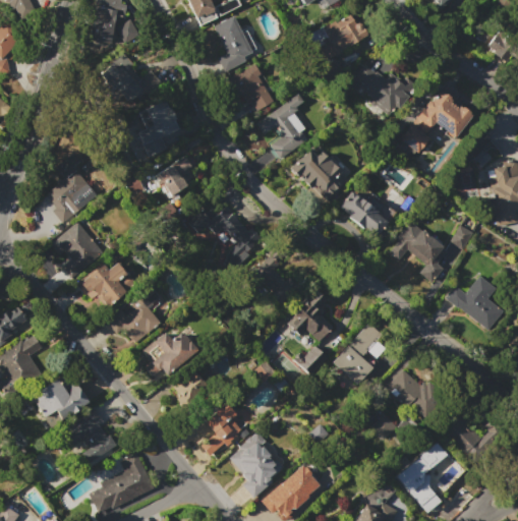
[(31,0),(1,0),(0,4),(27,12),(31,0)]
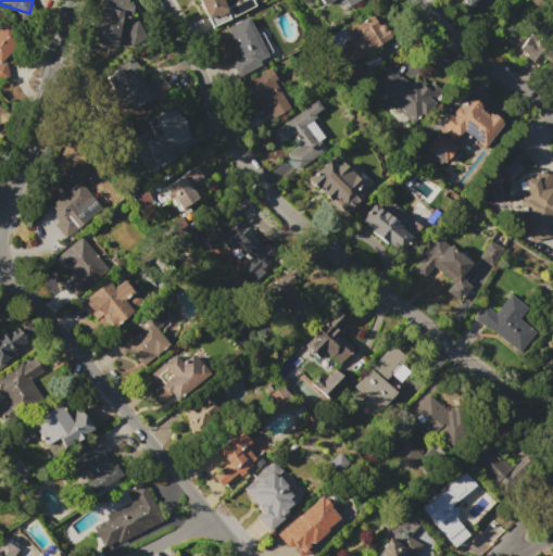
[(102,0),(130,0),(130,3),(136,4),(135,19),(150,20),(147,48),(98,42),(102,0)]
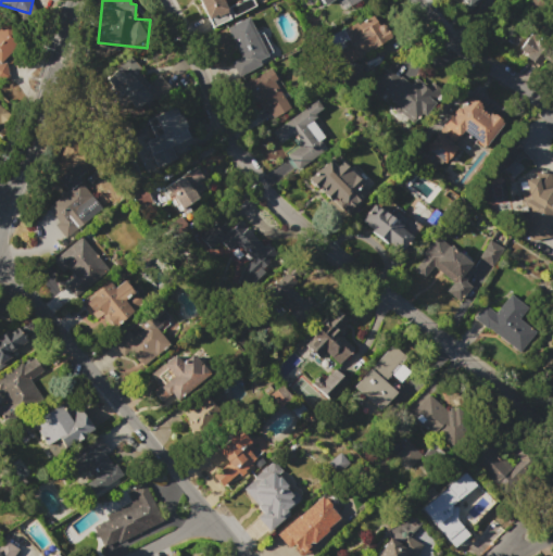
[(223,0),(228,10),(210,20),(200,0),(223,0)]
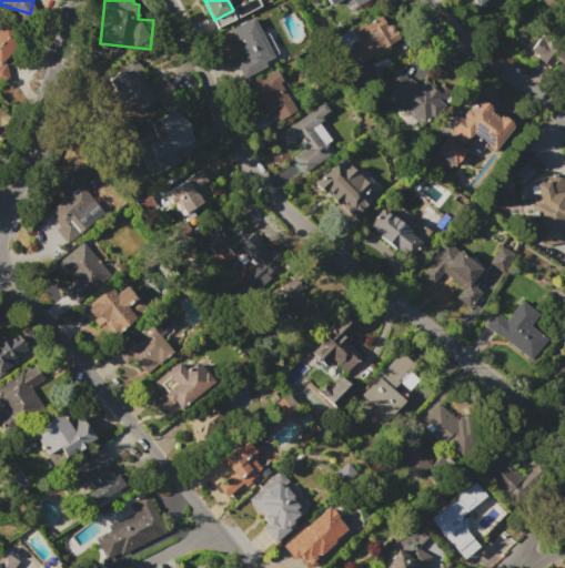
[(493,0),(481,12),(468,0),(493,0)]
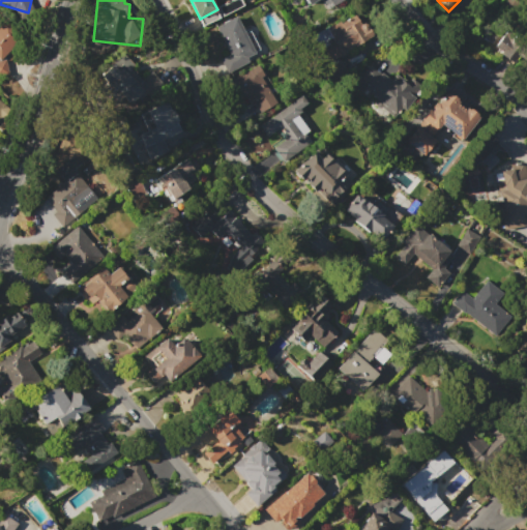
[(333,62),(316,35),(333,24),(334,26),(343,21),(344,23),(357,15),(364,25),(368,22),(376,35),(333,62)]
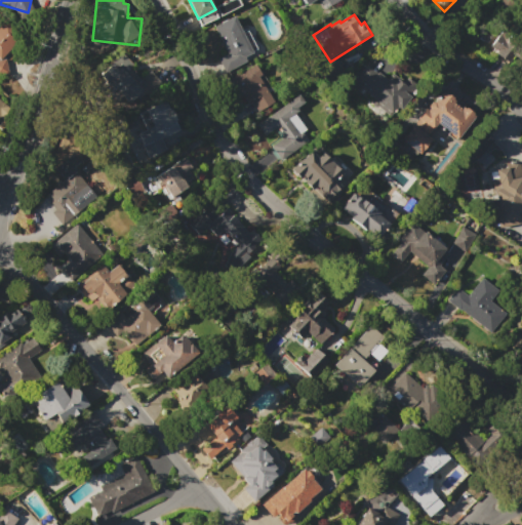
[(216,26),(236,15),(255,52),(247,56),(248,58),(247,59),(248,62),(228,72),(221,58),(231,53),(216,26)]
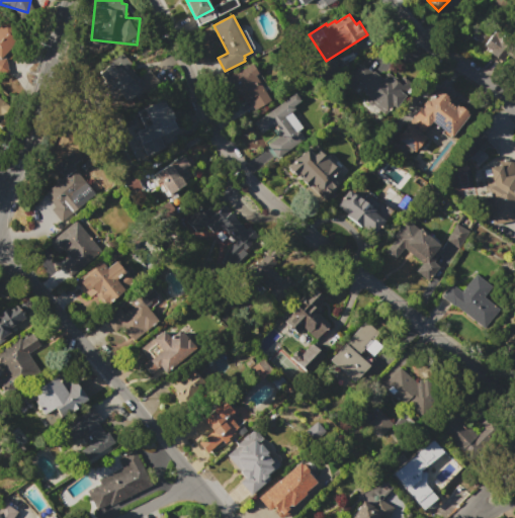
[(9,58),(12,72),(0,74),(0,27),(9,19),(25,36),(10,52),(9,58)]
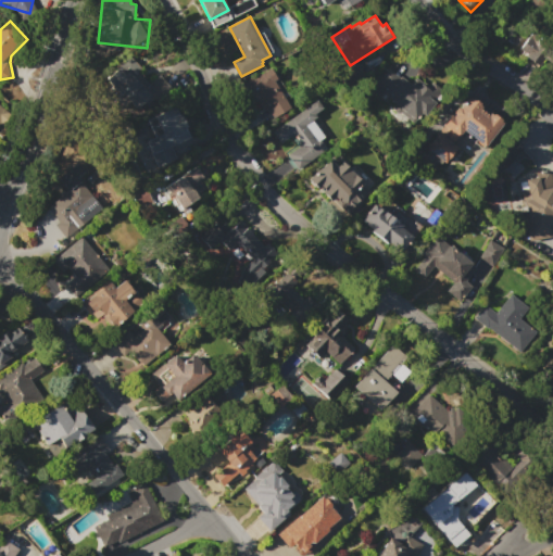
[(540,64),(552,48),(532,33),(520,49),(540,64)]
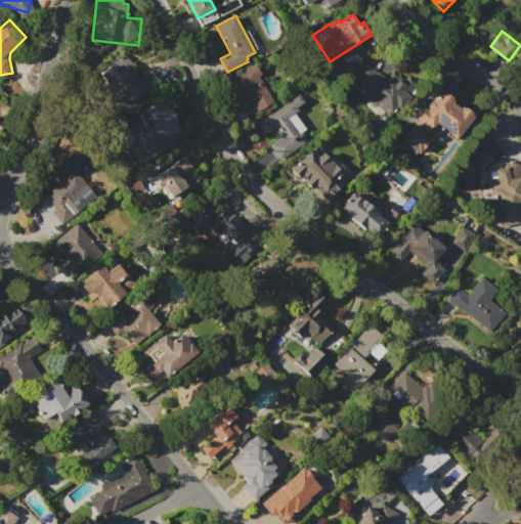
[(101,73),(128,102),(143,89),(149,96),(164,84),(150,70),(143,77),(122,53),(101,73)]
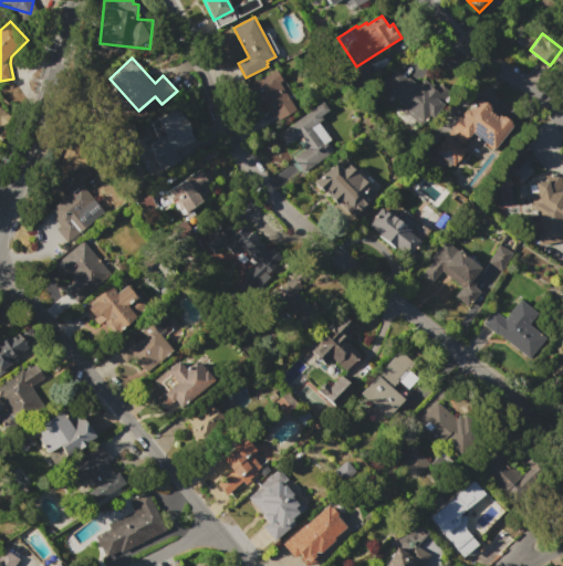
[(364,64),(374,79),(355,91),(345,76),(364,64)]
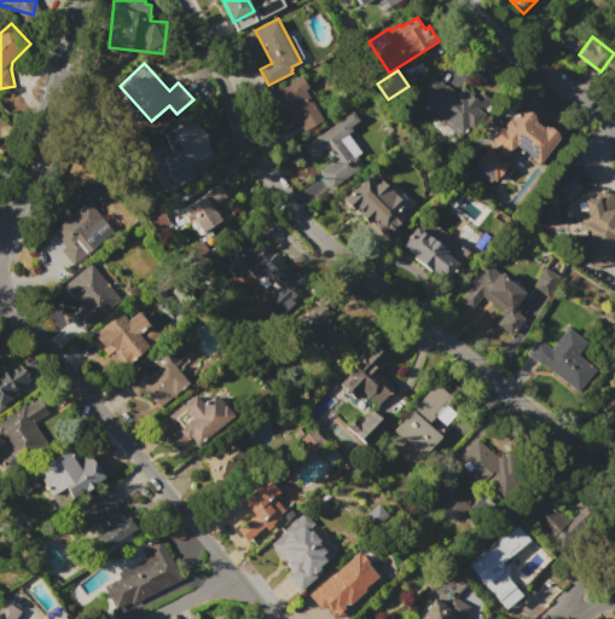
[(303,75),(311,88),(308,90),(325,119),(299,134),(274,93),(303,75)]
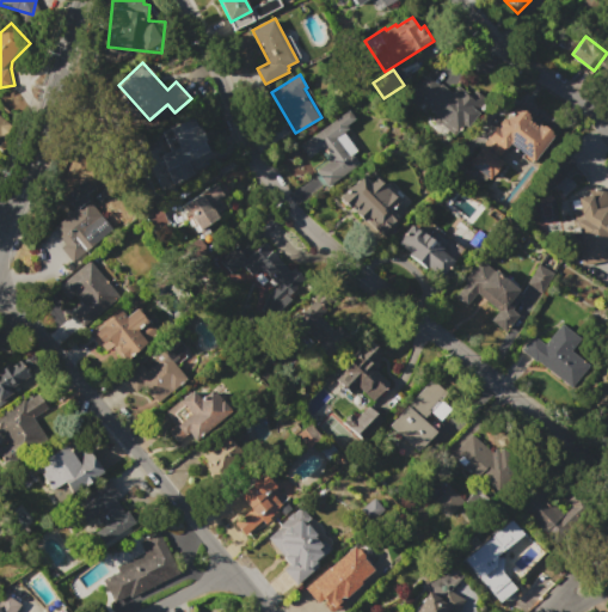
[(430,75),(454,92),(455,90),(461,95),(464,92),(468,95),(474,87),(489,98),(479,111),(480,112),(471,126),(465,122),(456,134),(435,117),(437,115),(423,105),(421,108),(411,101),(430,75)]
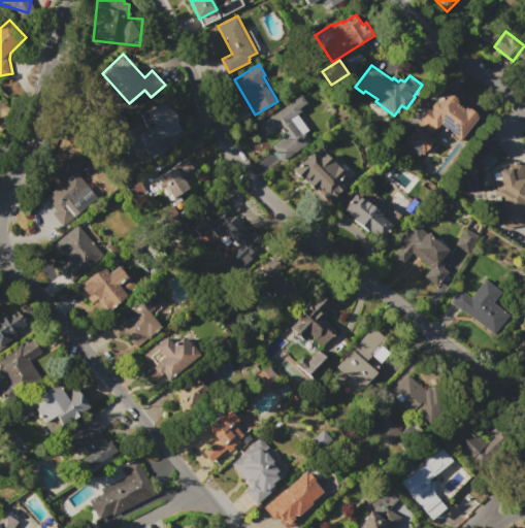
[(405,141),(422,122),(421,121),(427,113),(427,114),(433,108),(432,107),(437,101),(437,102),(446,92),(449,94),(450,93),(458,99),(457,100),(459,101),(466,107),(468,109),(470,107),(478,113),(477,116),(479,117),(459,141),(452,135),(454,133),(443,125),(433,137),(436,139),(423,156),(405,141)]
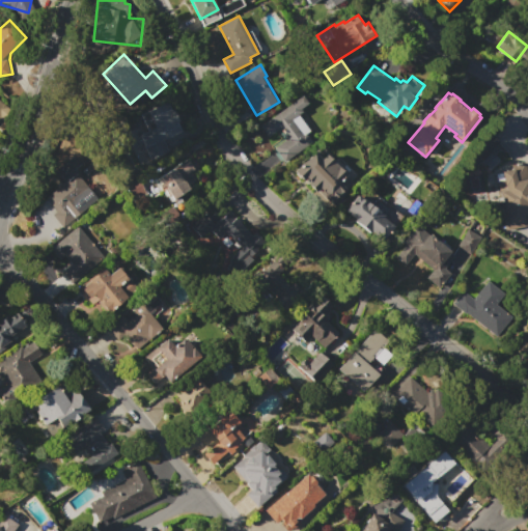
[(305,95),(310,102),(302,108),(305,111),(300,114),(312,130),(308,133),(314,141),(288,161),(278,146),(287,140),(279,130),(271,136),(264,127),(305,95)]
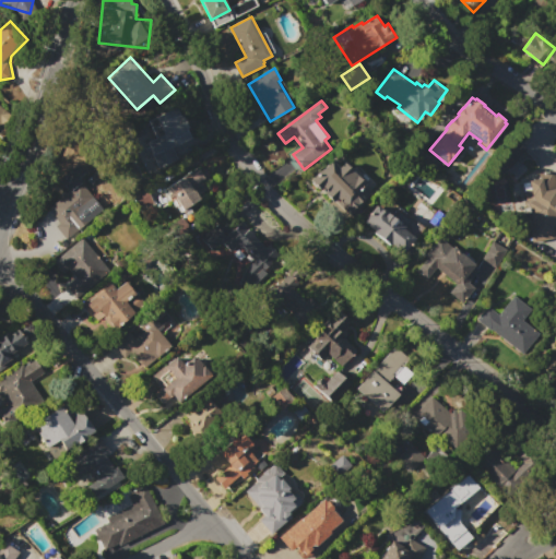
[(0,103),(18,117),(8,129),(3,126),(0,129),(0,103)]
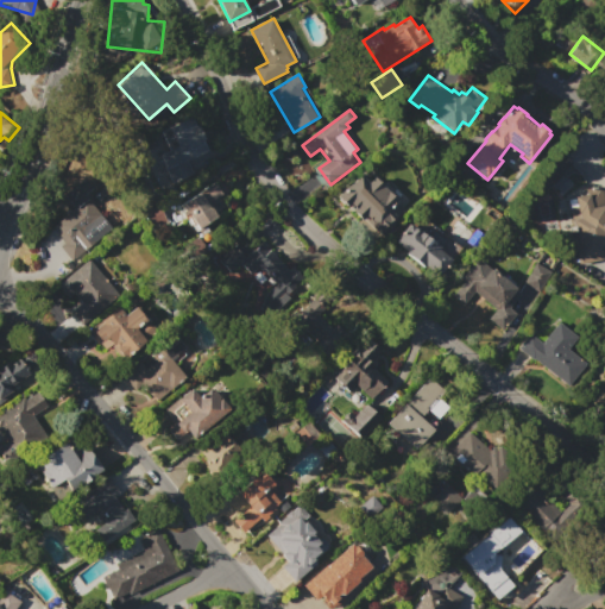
[(161,131),(191,117),(197,127),(200,126),(206,139),(203,140),(208,150),(189,158),(196,173),(175,182),(162,155),(170,150),(161,131)]
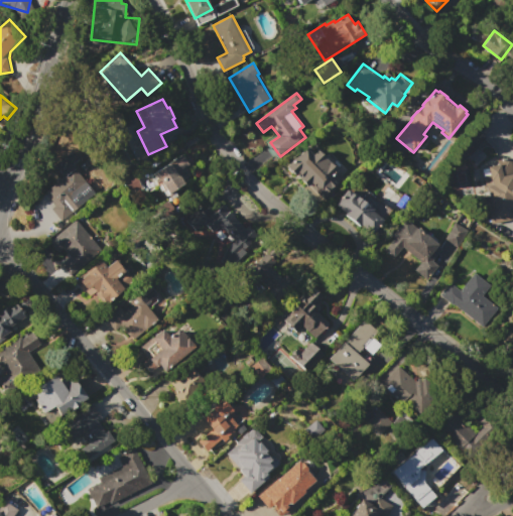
[(287,166),(306,146),(313,153),(317,149),(339,169),(337,171),(344,178),(326,198),(310,184),(309,185),(300,177),(302,176),(299,173),(297,175),(287,166)]
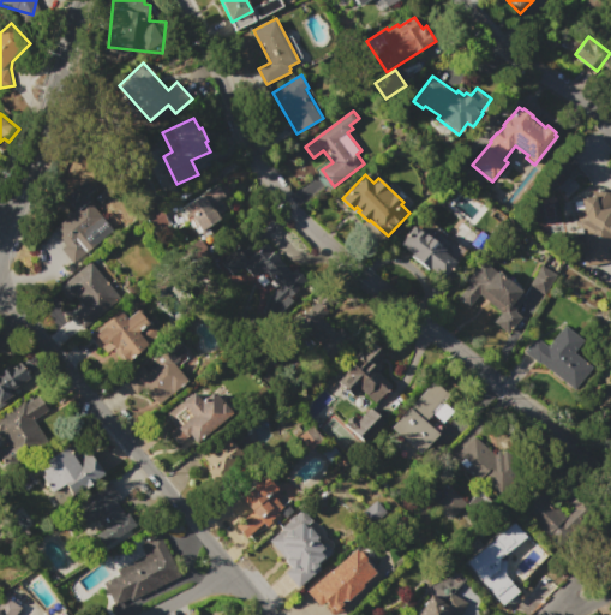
[(217,184),(226,196),(215,204),(207,191),(217,184)]
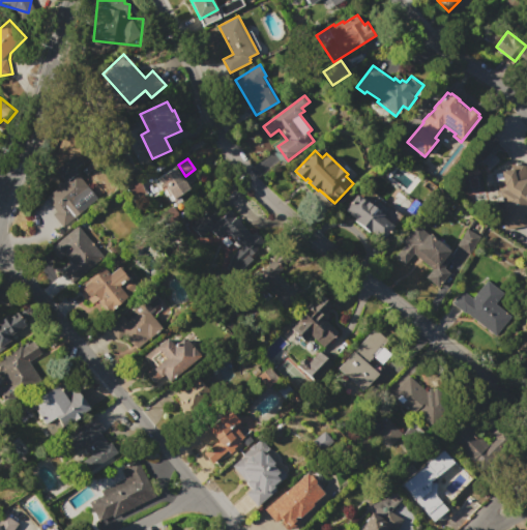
[(502,171),(515,168),(514,164),(526,162),(526,225),(506,230),(498,192),(507,189),(506,184),(505,184),(502,171)]
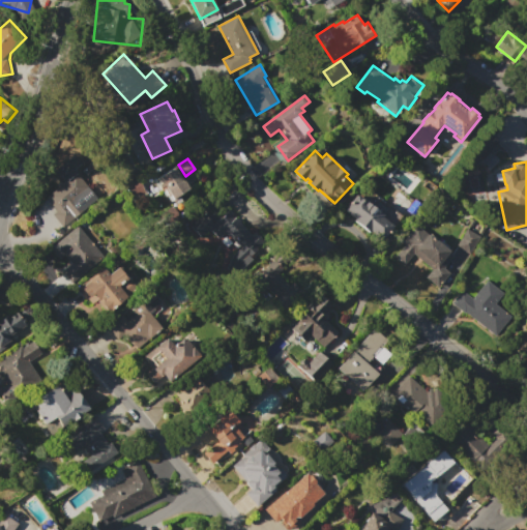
[(77,172),(100,200),(66,228),(55,214),(59,211),(54,205),(55,204),(49,197),(59,188),(58,186),(77,172)]
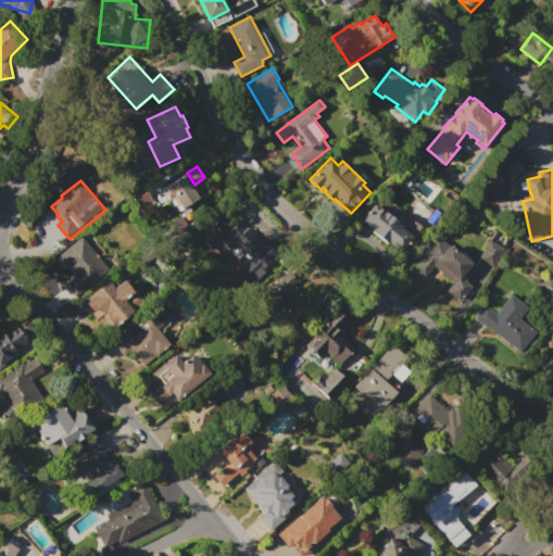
[(133,194),(145,187),(153,200),(140,207),(133,194)]
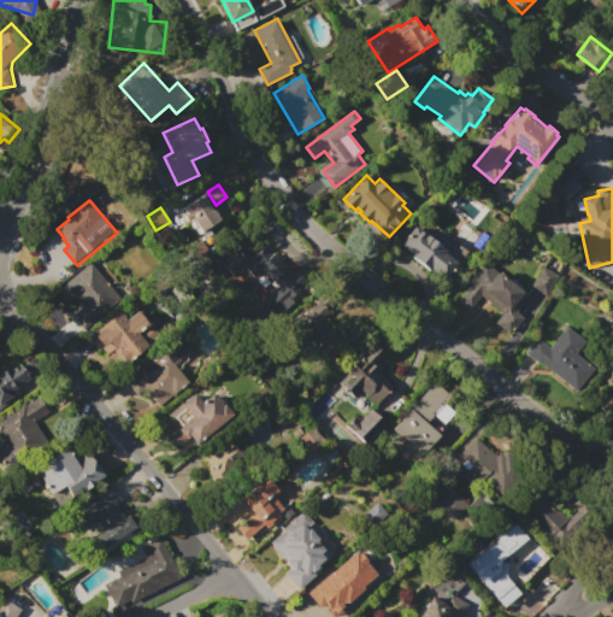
[(401,244),(417,225),(435,241),(441,234),(454,244),(447,252),(459,262),(444,278),(434,270),(431,272),(412,256),(414,254),(401,244)]
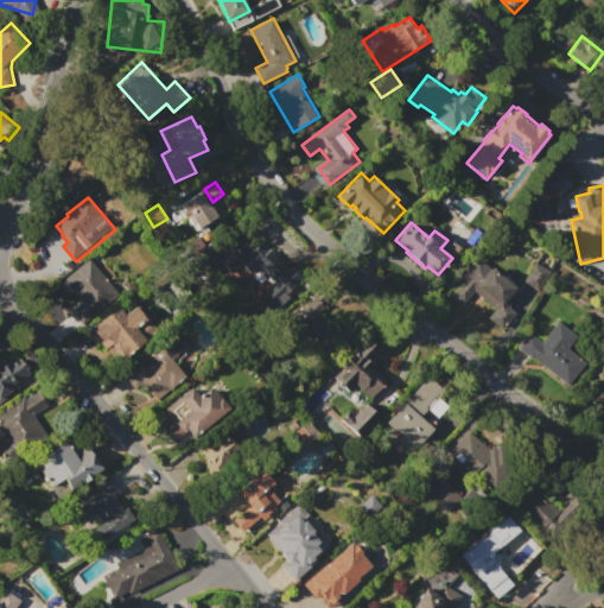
[(262,241),(272,249),(273,247),(302,274),(286,290),(261,266),(253,274),(243,265),(236,271),(223,259),(235,246),(247,258),(262,241)]
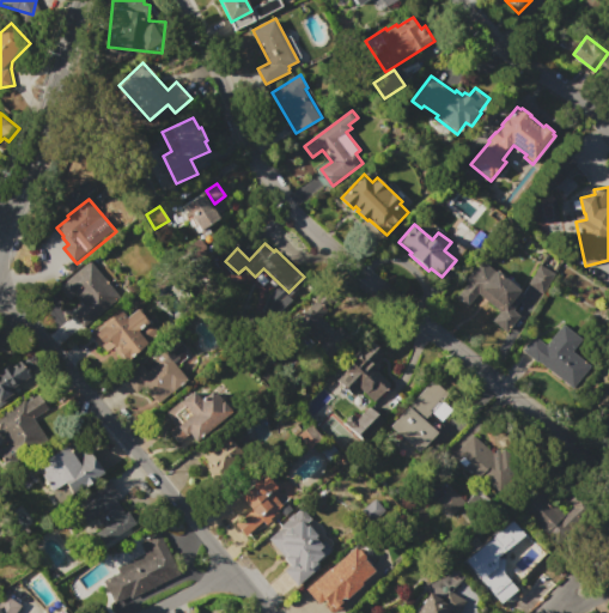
[(482,259),(497,271),(498,269),(510,280),(511,278),(519,285),(518,286),(522,289),(521,291),(525,295),(515,309),(522,315),(507,333),(493,321),(500,311),(480,295),(470,307),(458,297),(470,283),(467,279),(482,259)]
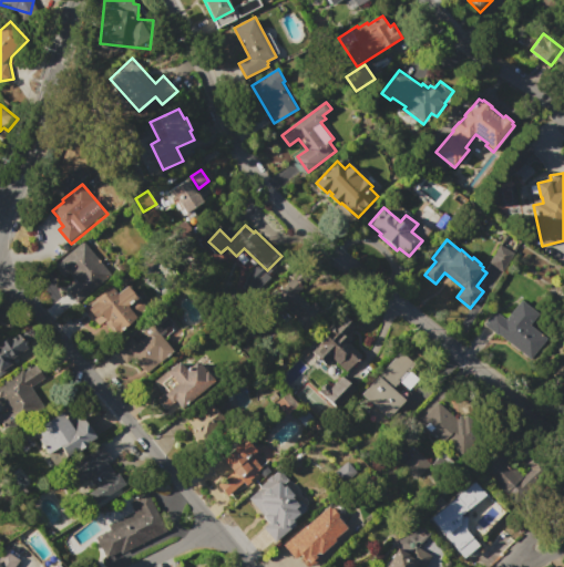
[(85,241),(113,275),(79,302),(69,289),(79,281),(71,272),(65,276),(57,265),(85,241)]
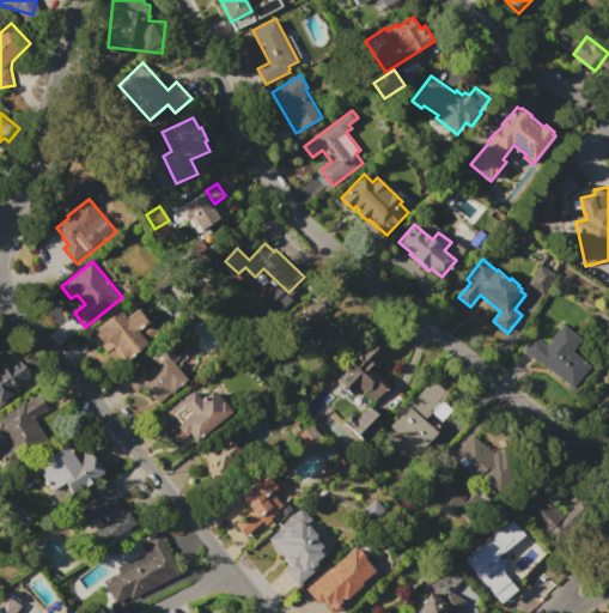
[(542,265),(558,273),(546,295),(530,285),(542,265)]
